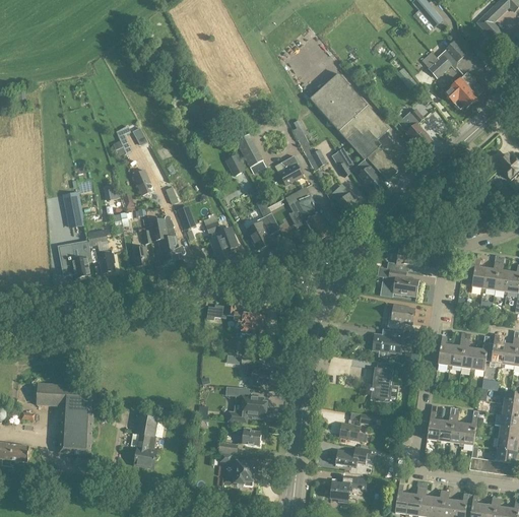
[(442,18),(429,3),(419,10),(418,9),(419,8),(412,0),(409,2),(416,10),(414,12),(430,29),(442,18)]
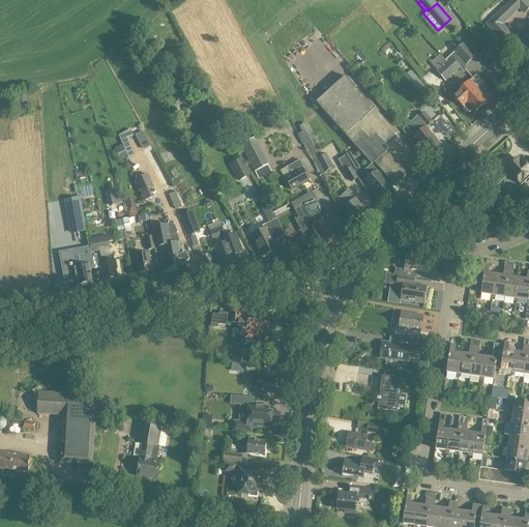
[(511,32),(502,22),(519,6),(523,11),(528,5),(528,0),(507,0),(486,21),(503,40),(511,32)]
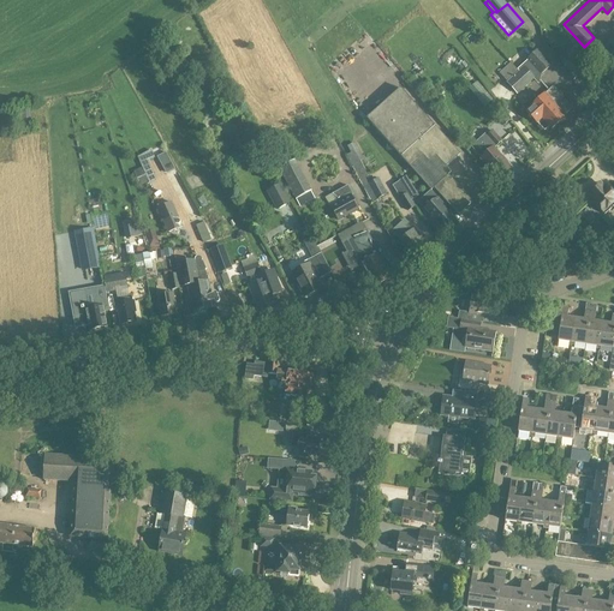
[(610,72),(613,67),(613,35),(613,34),(592,54),(610,72)]
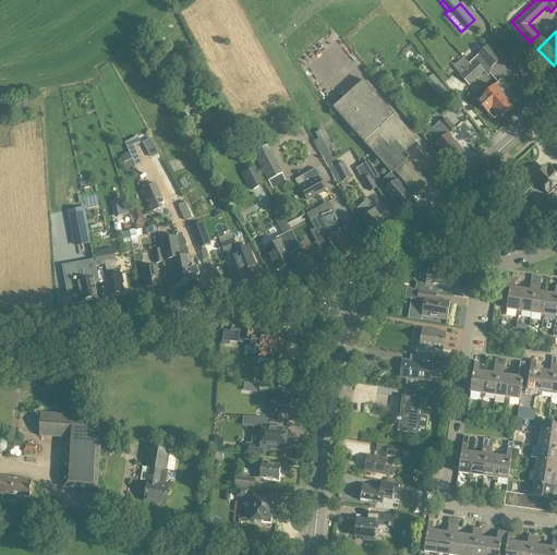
[(474,58),(469,63),(477,73),(483,69),(486,72),(488,64),(498,56),(487,44),(477,52),(473,57),(474,58)]
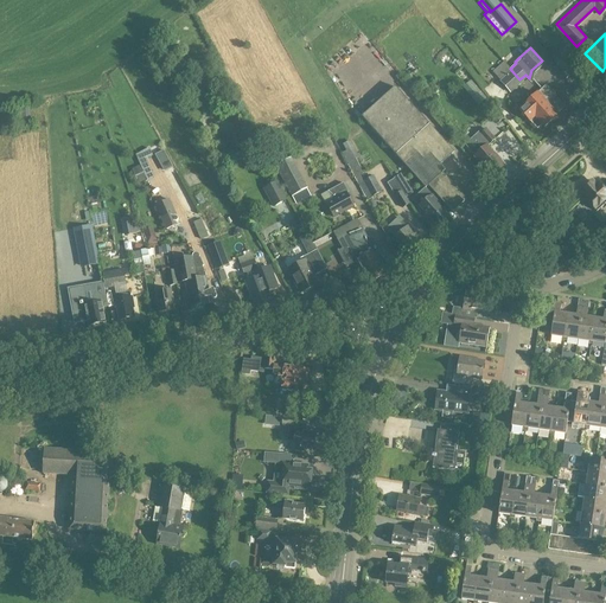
[(492,70),(510,89),(520,79),(510,69),(503,61),(492,70)]
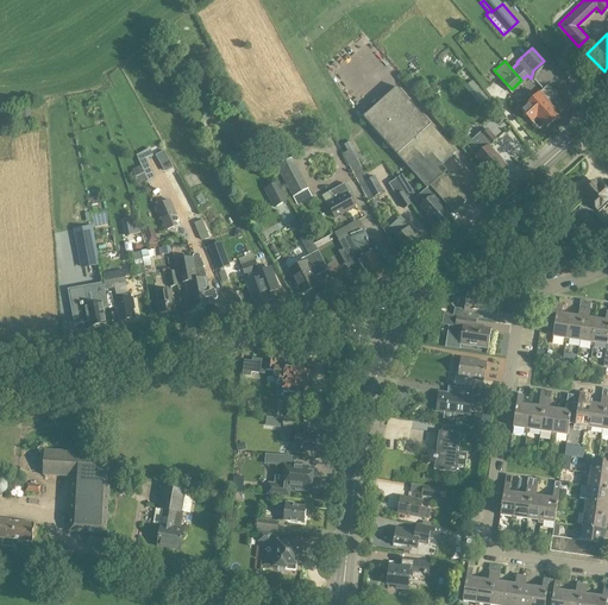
[(468,92),(476,84),(471,79),(463,86),(468,92)]
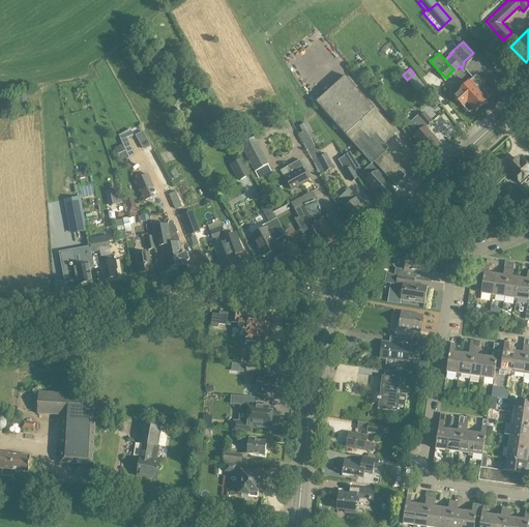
[(491,91),(475,72),(462,85),(479,104),(486,98),(485,97),(491,91)]
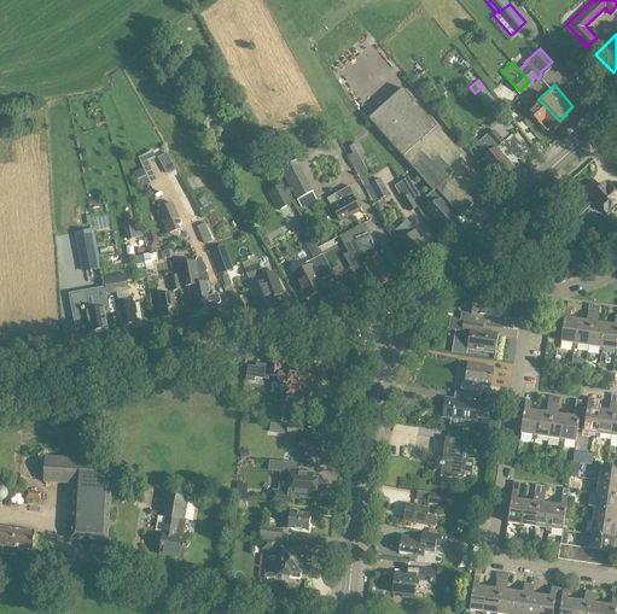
[(461,153),(401,86),(366,117),(431,188),(431,189),(435,187),(441,194),(459,214),(473,200),(449,174),(452,171),(447,167),(461,153)]
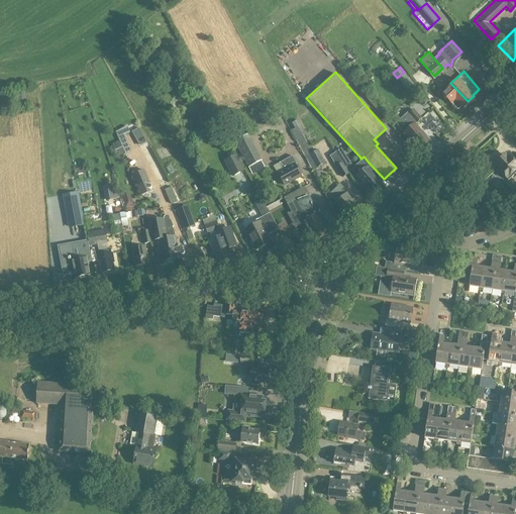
[(447,79),(441,85),(444,89),(441,92),(456,108),(460,104),(461,106),(468,101),(450,83),(447,79)]
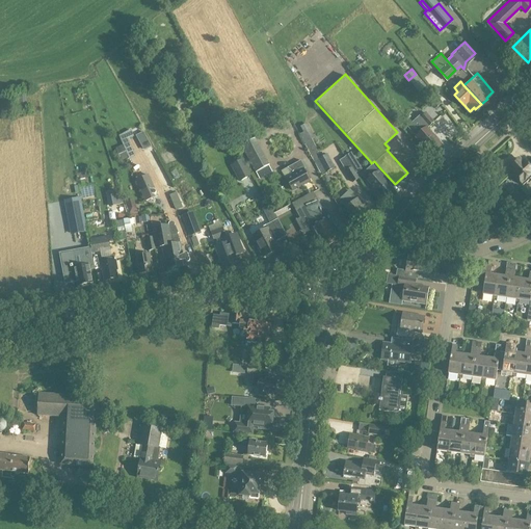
[(14,93),(17,102),(24,99),(21,89),(14,93)]
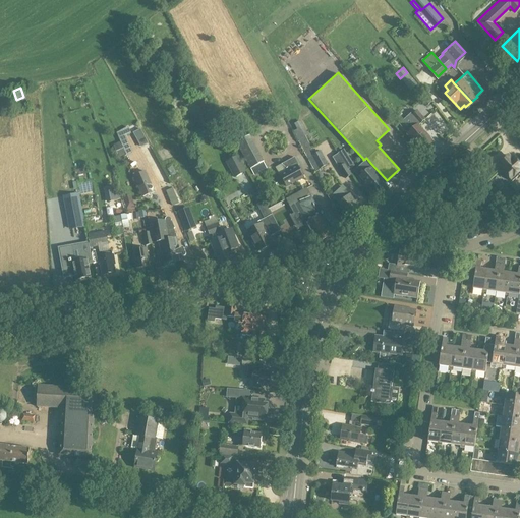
[(425,104),(430,100),(424,94),(420,98),(425,104)]
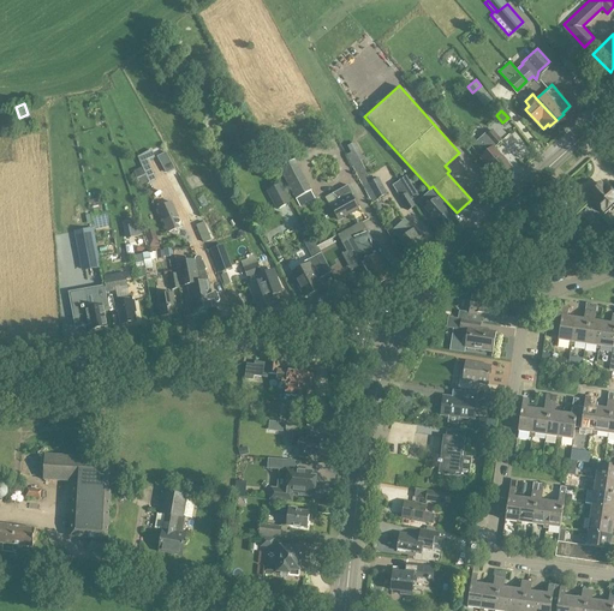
[(500,138),(492,129),(483,137),(481,135),(471,144),(486,161),(484,161),(499,175),(510,166),(496,151),(492,147),(494,144),(500,138)]
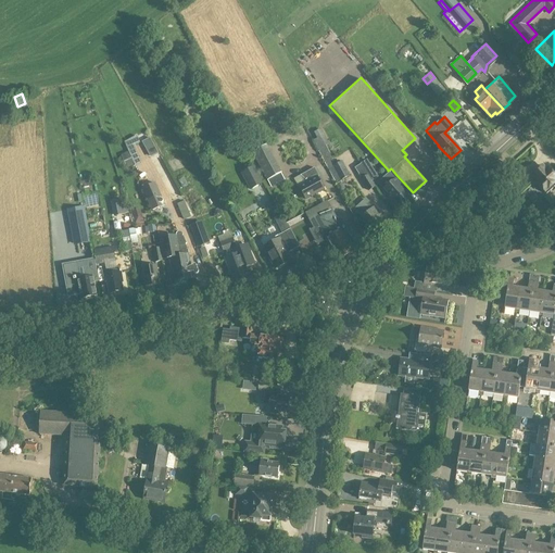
[(312,138),(335,180),(349,174),(341,160),(335,163),(325,143),(327,141),(319,126),(313,130),(316,136),(312,138)]
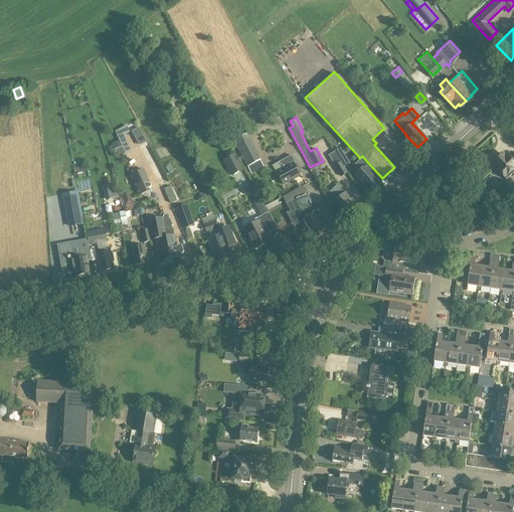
[(125,124),(114,130),(116,135),(116,136),(128,131),(125,124)]
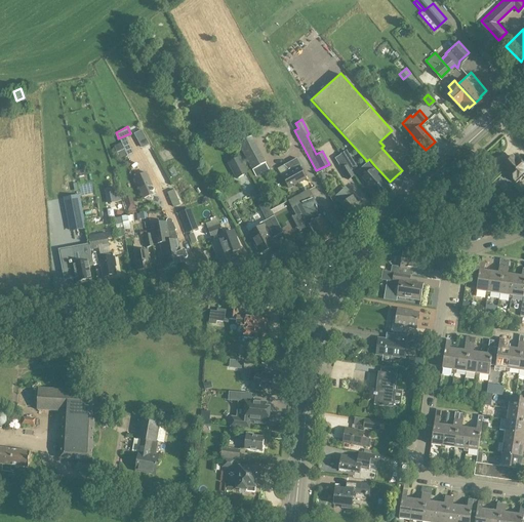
[(238,142),(251,167),(264,161),(250,134),(238,142)]
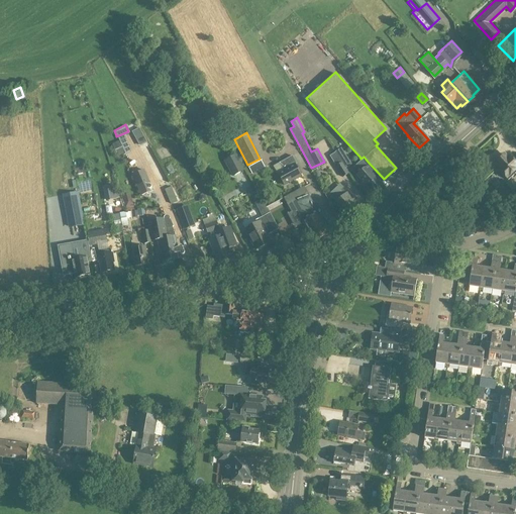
[(118,138),(111,141),(117,155),(123,151),(118,138)]
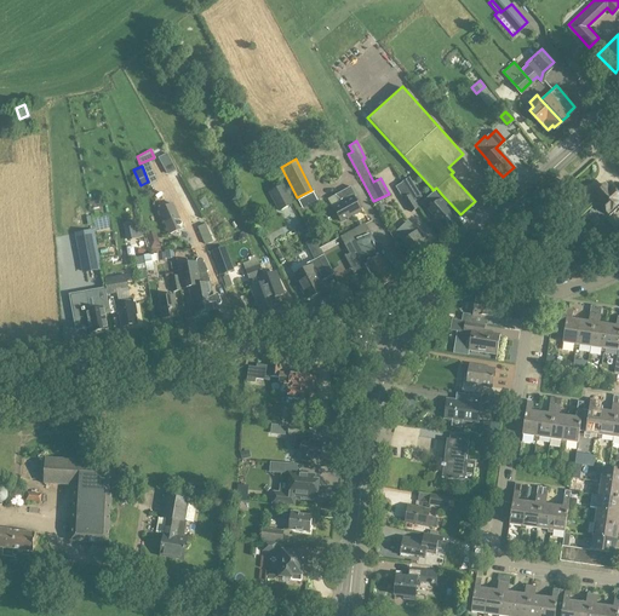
[(401,179),(401,180),(413,200),(420,195),(408,174),(401,179)]
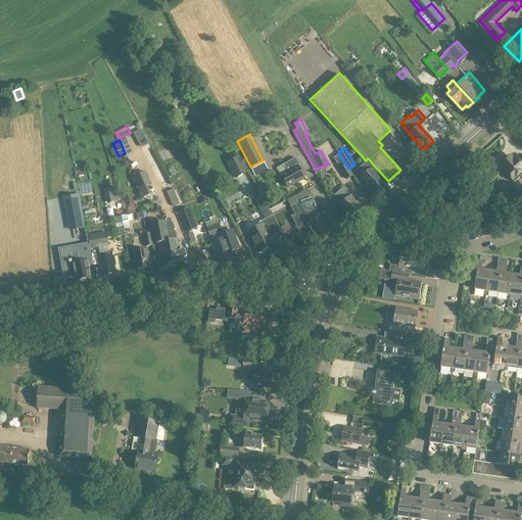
[(338,152),(333,155),(346,177),(351,174),(348,169),(338,152)]
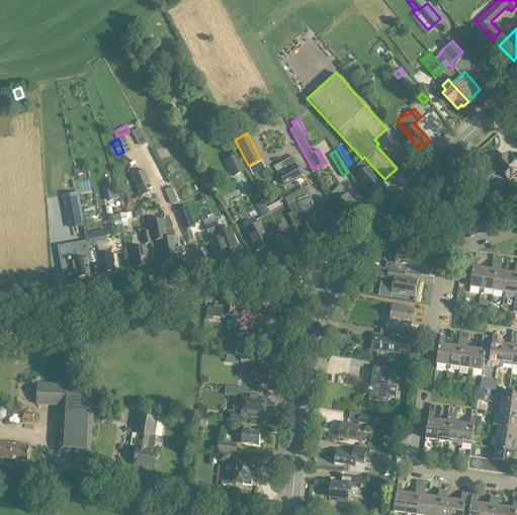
[(244,168),(236,152),(224,158),(232,175),(244,168)]
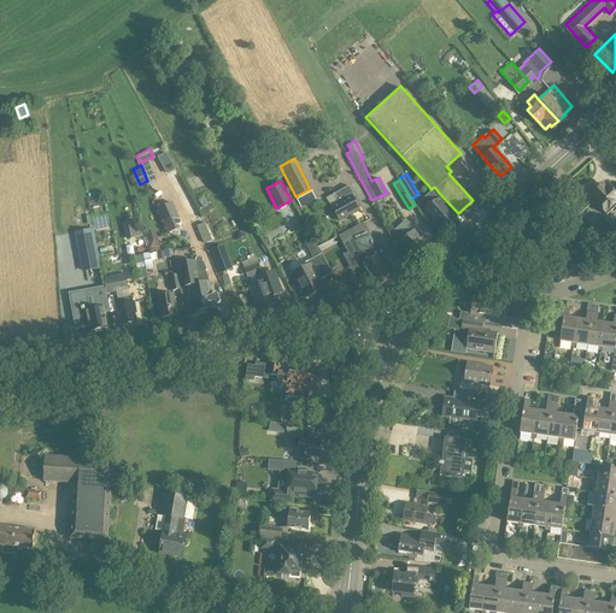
[(604,187),(600,181),(590,190),(597,199),(594,200),(597,202),(597,205),(599,206),(605,212),(612,206),(610,205),(615,199),(615,198),(615,199),(615,198),(615,193),(608,184),(604,187)]
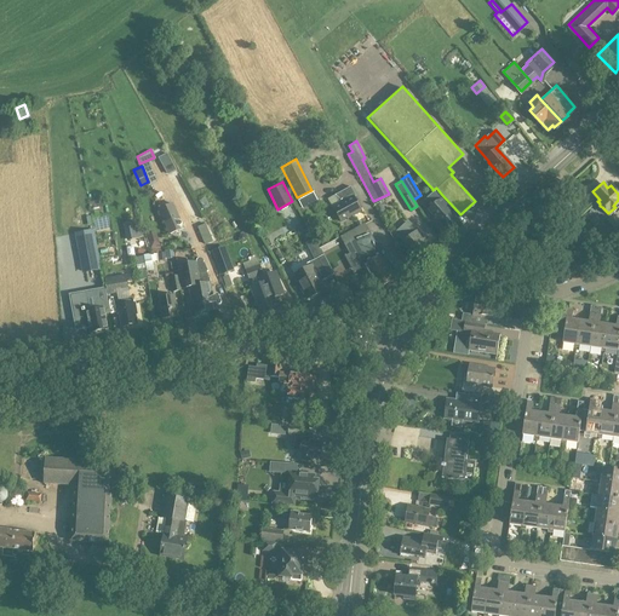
[(338,202),(333,205),(340,219),(360,208),(353,195),(355,194),(350,184),(333,193),(338,202)]
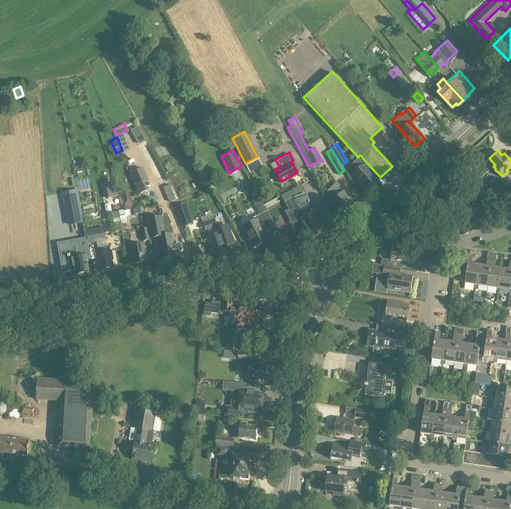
[(357,156),(347,166),(358,178),(357,180),(360,182),(361,182),(368,189),(369,188),(371,188),(373,186),(373,184),(377,180),(370,173),(371,172),(363,163),(365,161),(360,155),(357,157),(357,156)]
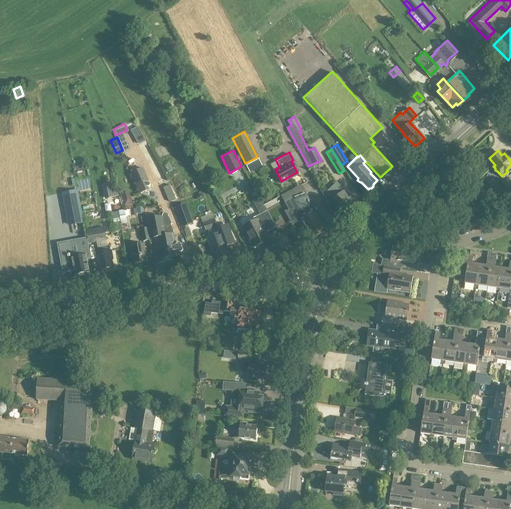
[(130,171),(139,192),(150,187),(149,184),(149,183),(142,165),(130,171)]
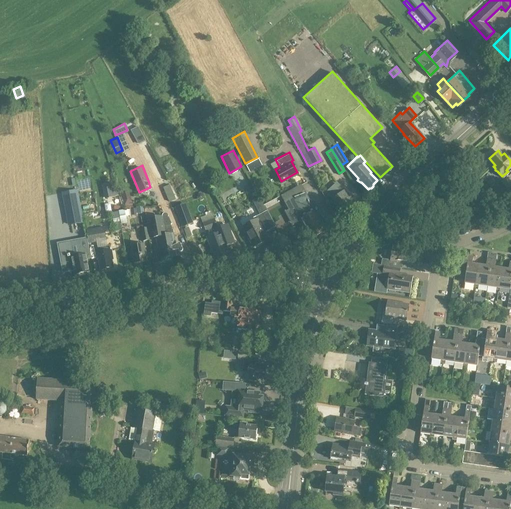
[(162,185),(168,200),(175,197),(169,183),(162,185)]
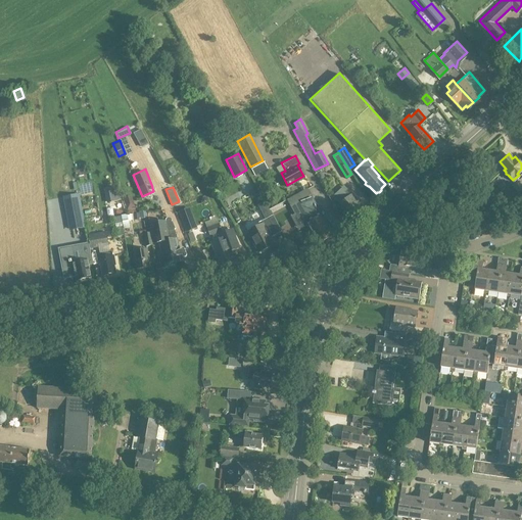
[(349,193),(348,193),(350,192),(346,187),(334,197),(350,216),(351,215),(353,215),(357,213),(357,210),(361,206),(353,199),(354,198),(349,193)]
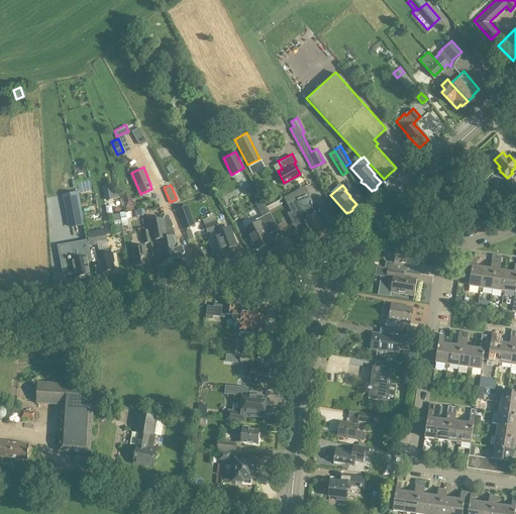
[(326,231),(320,219),(322,218),(307,190),(286,201),(291,210),(298,206),(302,214),(309,210),(311,214),(302,219),(313,238),(326,231)]
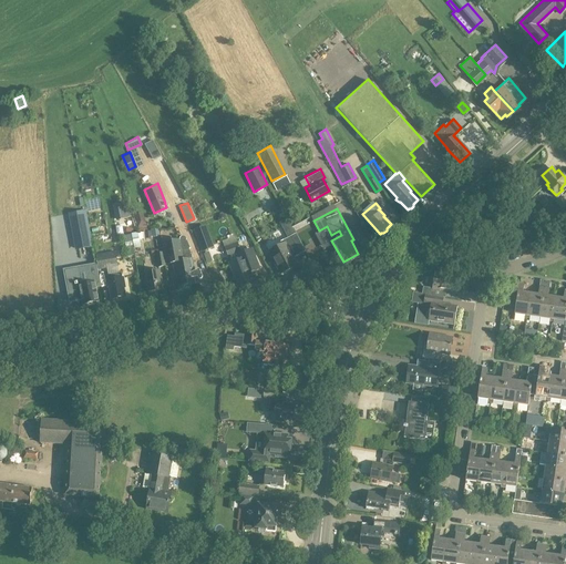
[(143,225),(141,216),(133,218),(135,227),(143,225)]
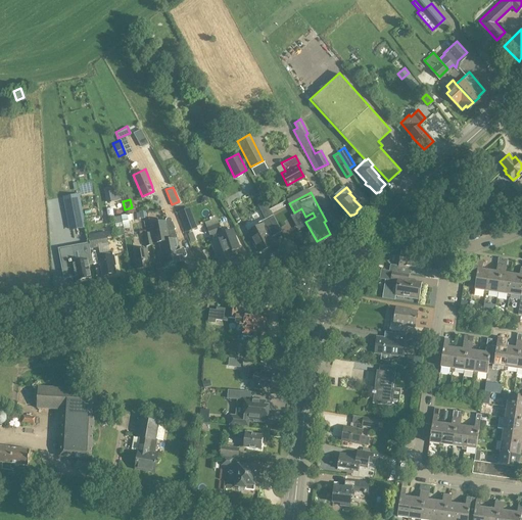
[(196,225),(189,206),(179,210),(186,229),(195,226),(196,225)]
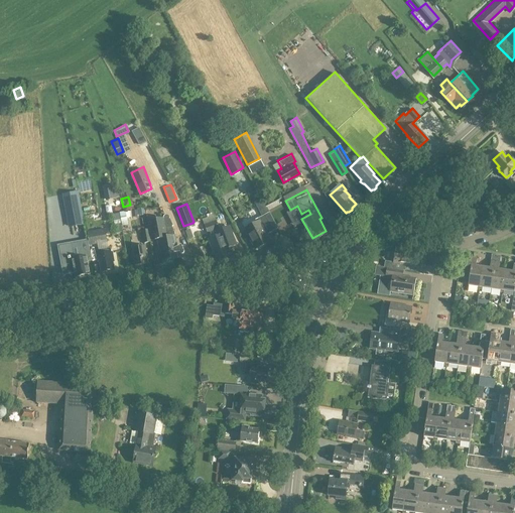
[(71,226),(82,224),(79,207),(68,209),(71,226)]
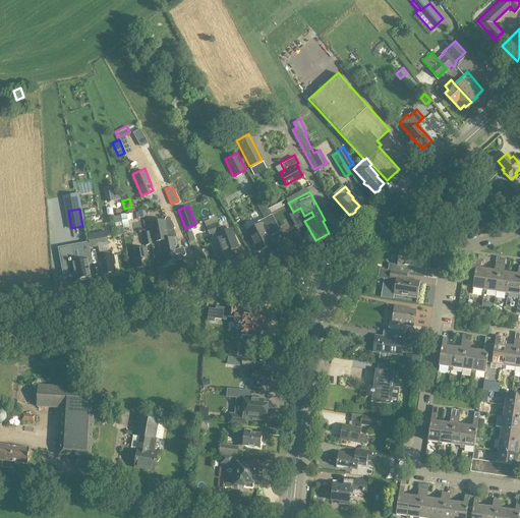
[(118,225),(126,225),(126,219),(128,219),(128,210),(117,210),(118,225)]
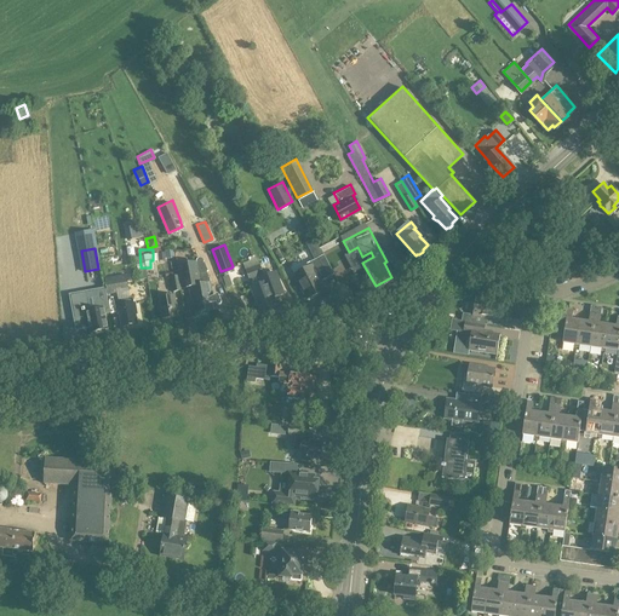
[(195,257),(195,259),(199,282),(204,309),(215,306),(213,300),(216,300),(216,301),(217,303),(218,303),(219,303),(221,301),(221,300),(219,298),(218,298),(219,297),(217,292),(212,294),(208,275),(207,275),(207,274),(206,269),(207,269),(204,260),(202,260),(202,258),(201,257),(200,255),(199,255),(196,255),(195,257)]
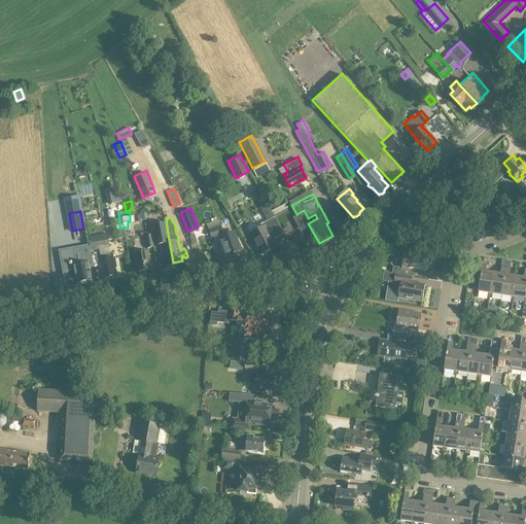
[(206,221),(211,236),(222,231),(217,217),(206,221)]
